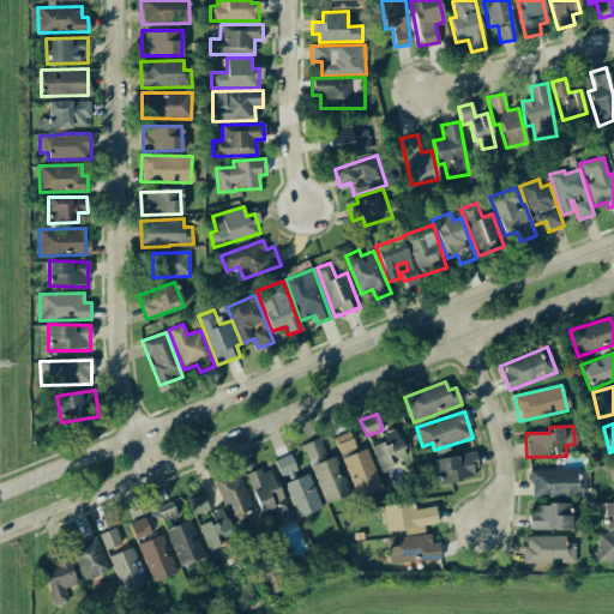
[(383,433),(385,440),(371,446),(381,473),(395,468),(392,462),(405,456),(396,428),(383,433)]
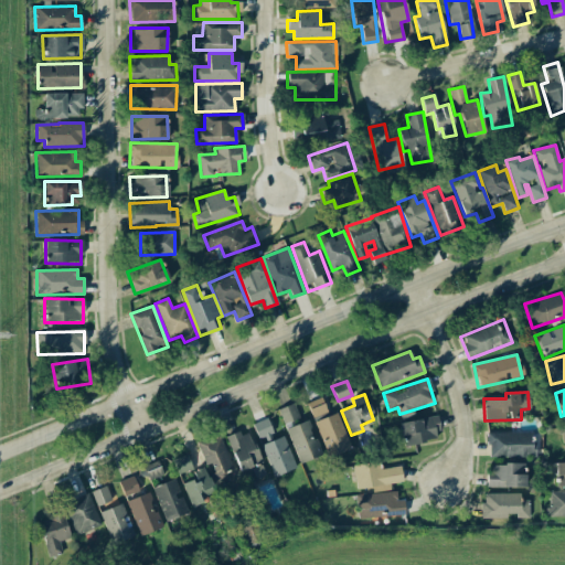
[(307,403),(329,458),(351,448),(337,413),(329,416),(321,397),(307,403)]
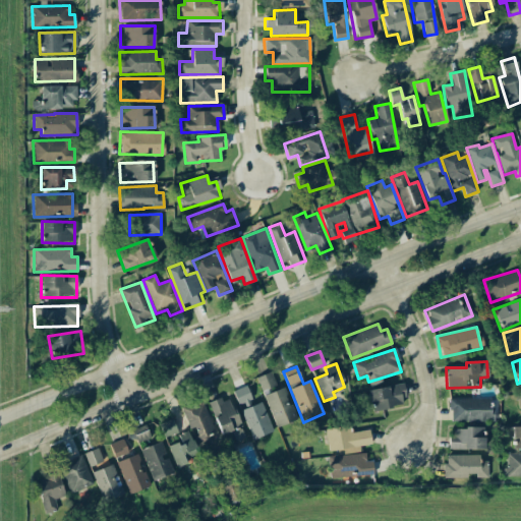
[(296,419),(283,386),(277,388),(271,371),(256,377),(276,427),(296,419)]
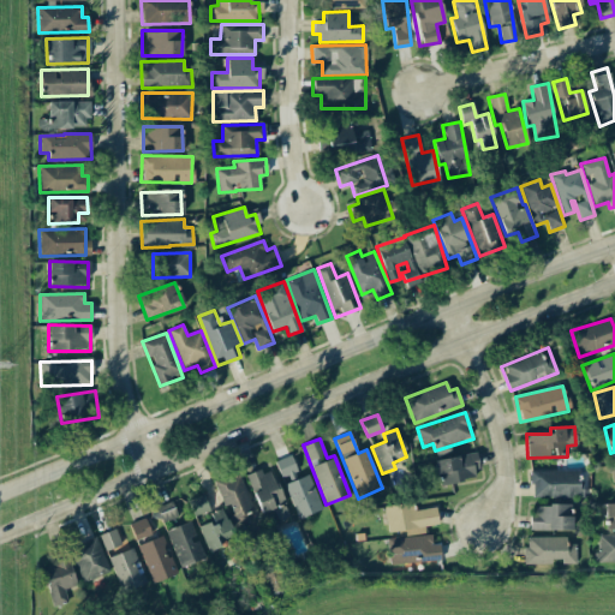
[(439,484),(478,478),(475,453),(435,459),(439,484)]
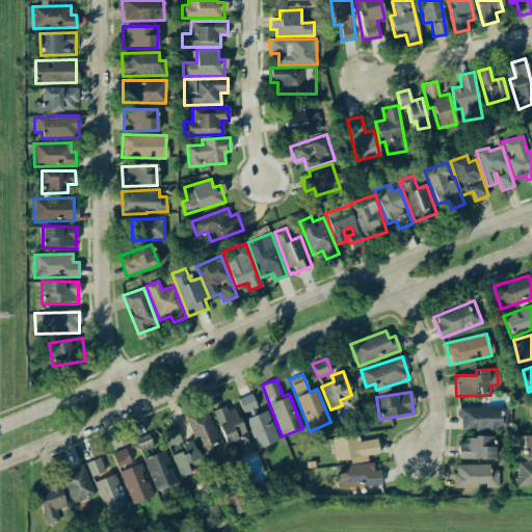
[(244,414),(258,407),(250,394),(237,400),(244,414)]
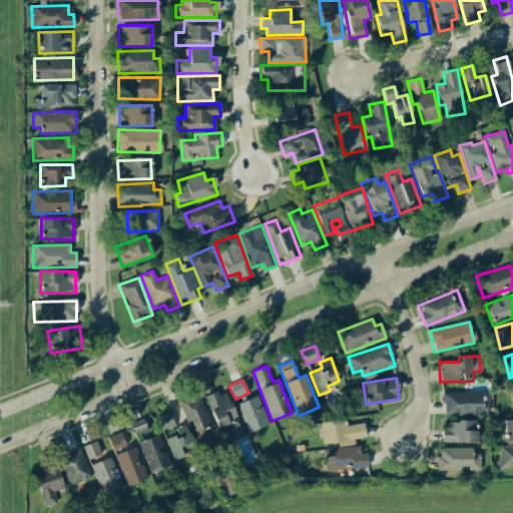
[(204,399),(218,428),(237,419),(223,390),(204,399)]
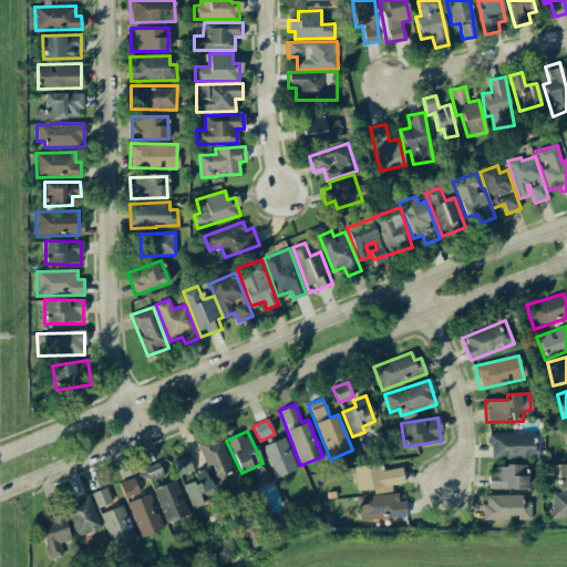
[(490,433),(490,457),(533,459),(534,434),(490,433)]
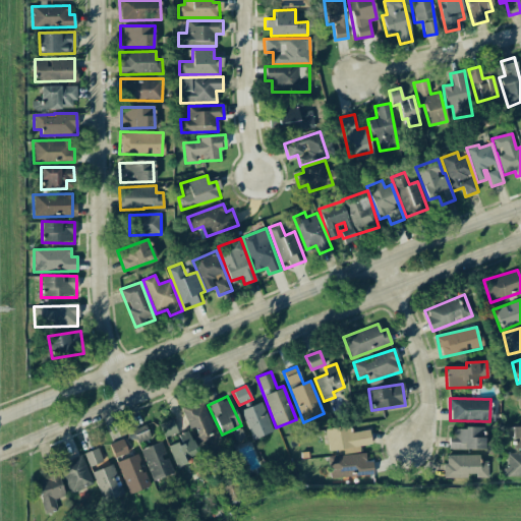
[(182,407),(196,449),(216,443),(203,400),(182,407)]
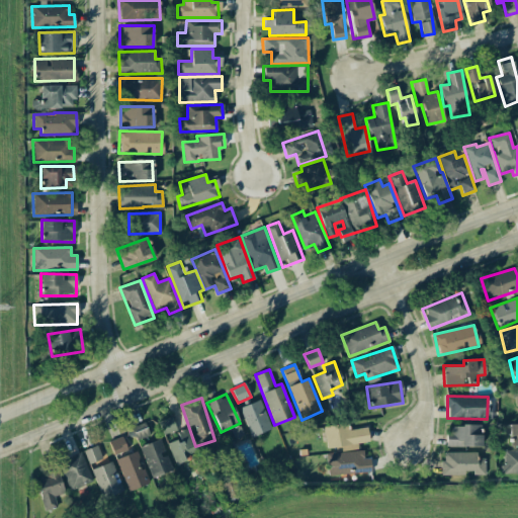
[(250,436),(271,430),(261,400),(240,407),(250,436)]
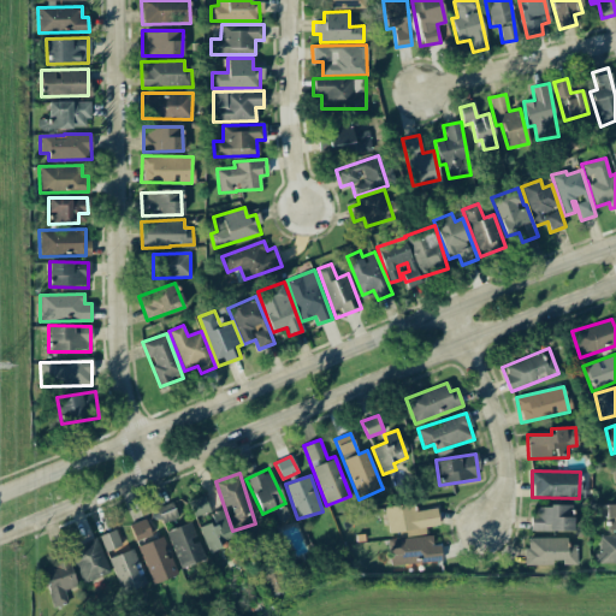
[(207,552),(223,548),(220,542),(232,537),(224,508),(209,513),(205,496),(190,501),(207,552)]
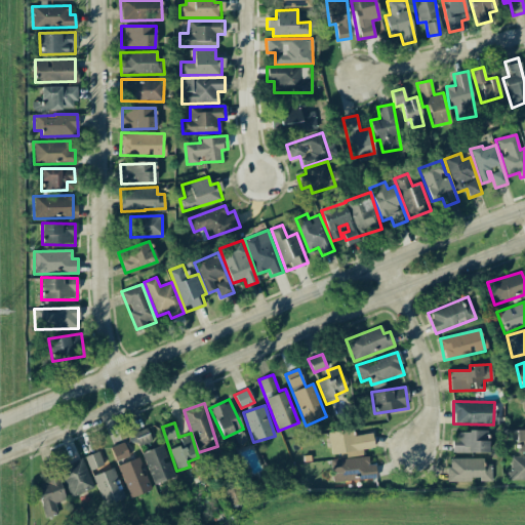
[(331,454),(339,453),(339,458),(362,455),(361,449),(374,447),(372,433),(353,436),(353,429),(328,432),(331,454)]
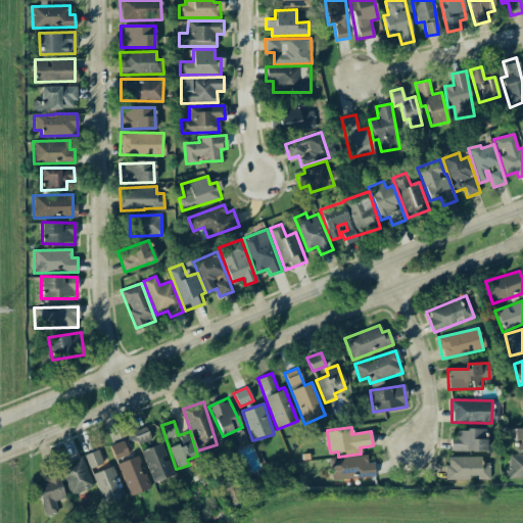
[(522,428),(514,428),(515,449),(522,449),(522,428)]
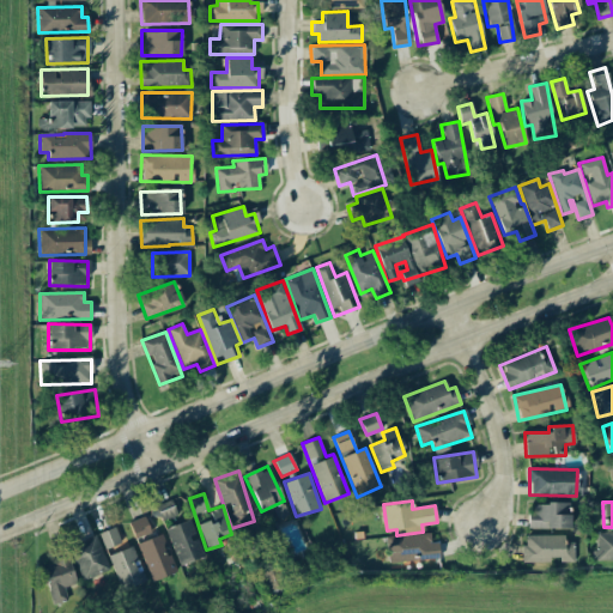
[(528,528),(570,529),(570,503),(529,503),(528,528)]
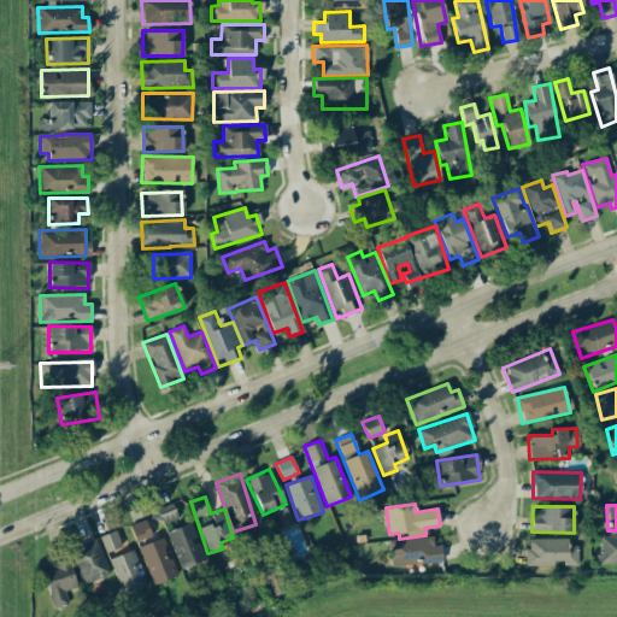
[(180,569),(205,560),(191,522),(182,526),(176,509),(159,515),(180,569)]
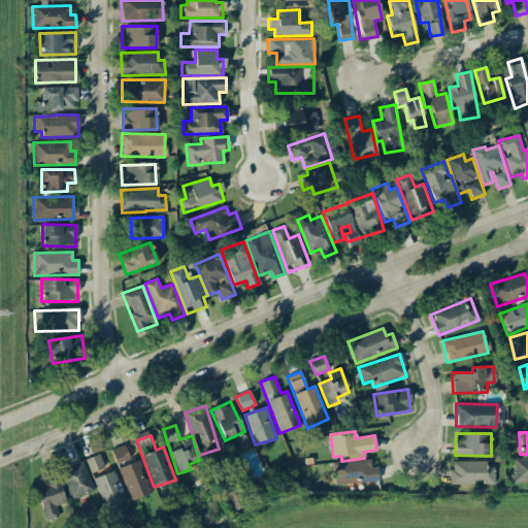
[(130,501),(152,493),(138,456),(130,459),(125,444),(111,450),(130,501)]
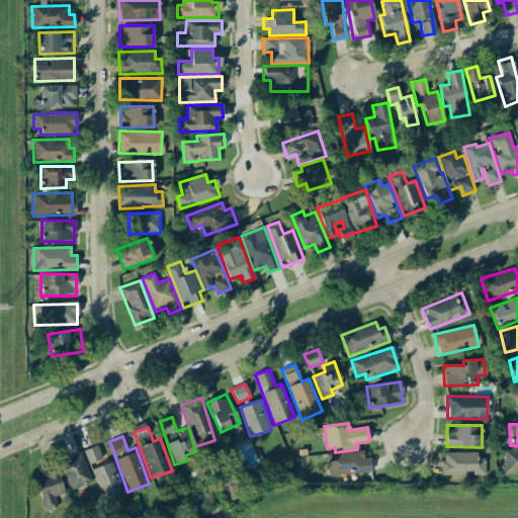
[(123,491),(112,461),(103,464),(97,445),(85,449),(101,498),(123,491)]
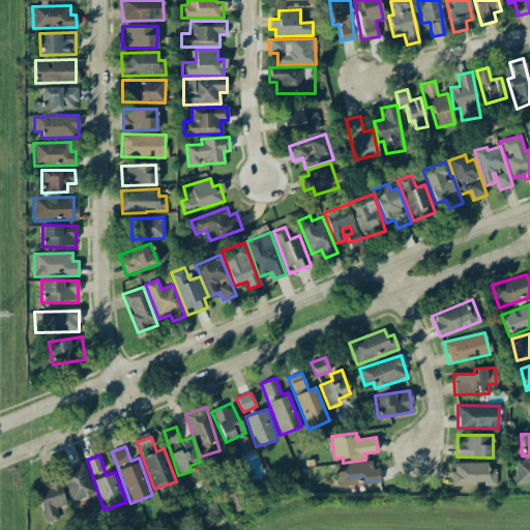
[(514,484),(529,484),(529,461),(513,462),(514,484)]
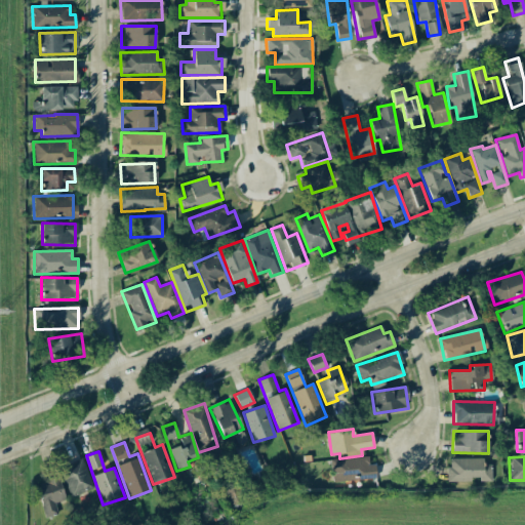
[(331,481),(375,480),(374,465),(368,465),(368,457),(331,458),(331,481)]
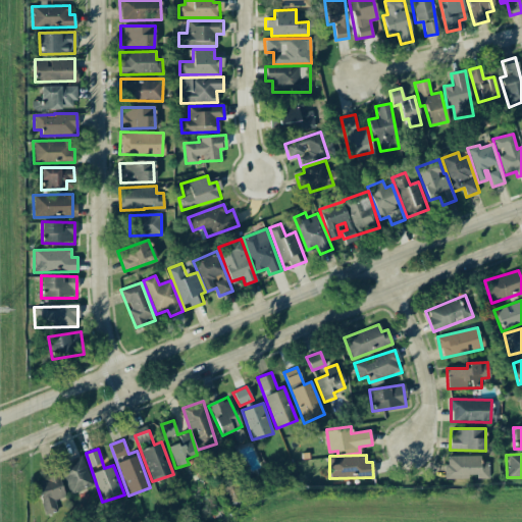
[(70,494),(94,484),(81,456),(57,466),(70,494)]
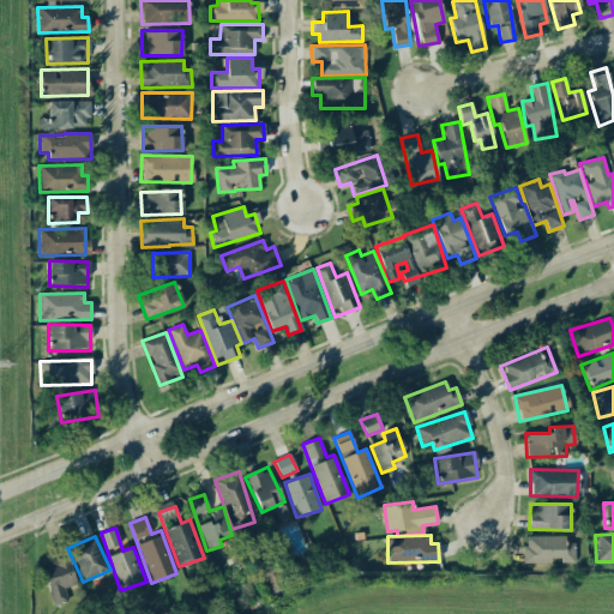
[(523,563),(559,563),(573,563),(573,543),(564,543),(564,536),(524,536),(523,563)]
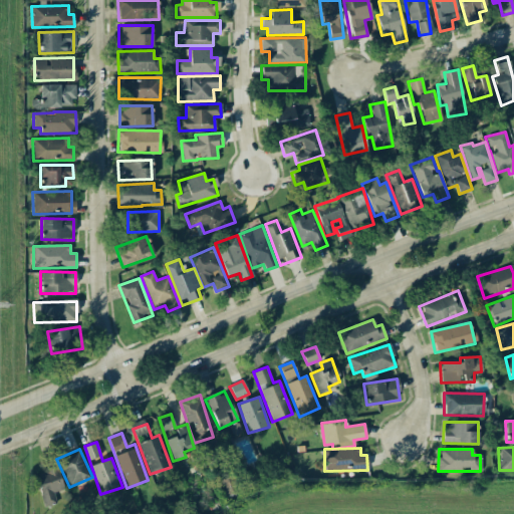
[(64,492),(58,468),(35,473),(43,507),(55,504),(53,495),(64,492)]
